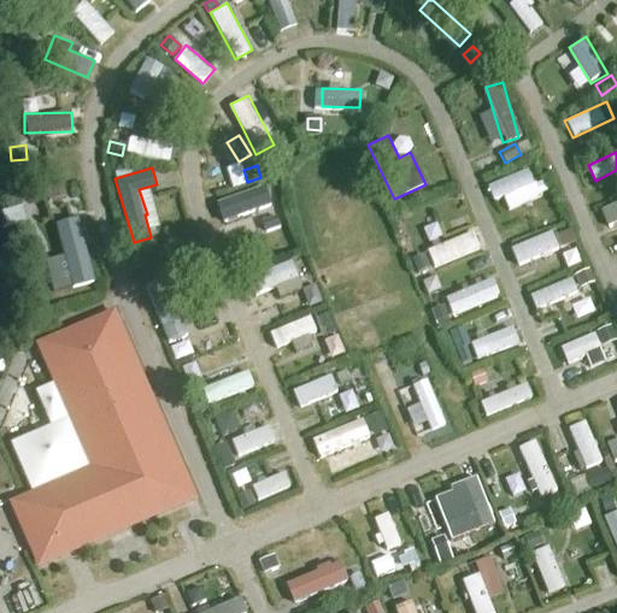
[(215,201),(221,220),(271,204),(265,184),(215,201)]
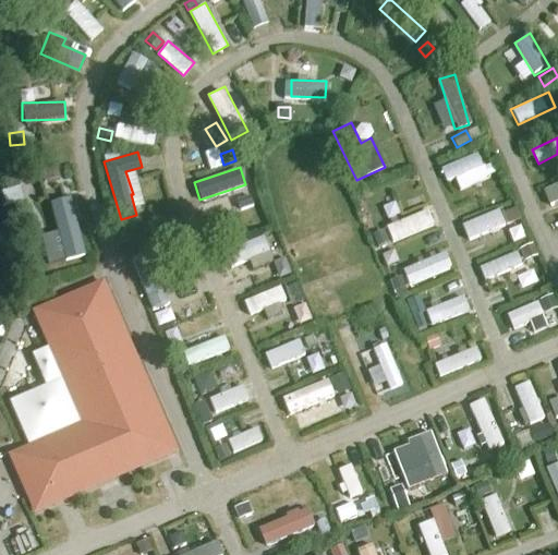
[(557,181),(543,189),(549,204),(557,200),(557,181)]
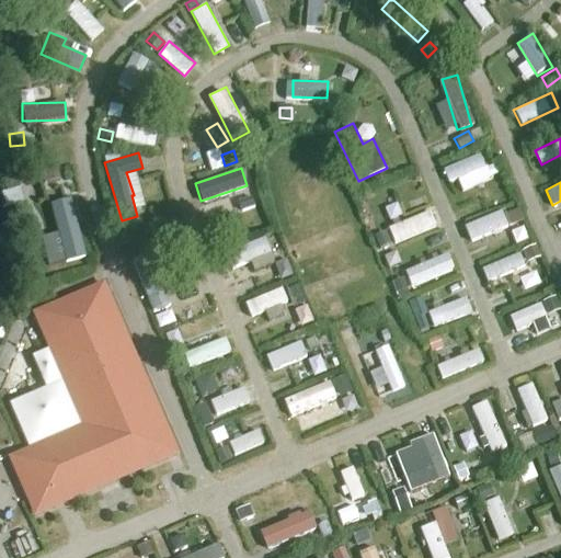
[(251,196),(238,201),(241,211),(254,206),(251,196)]
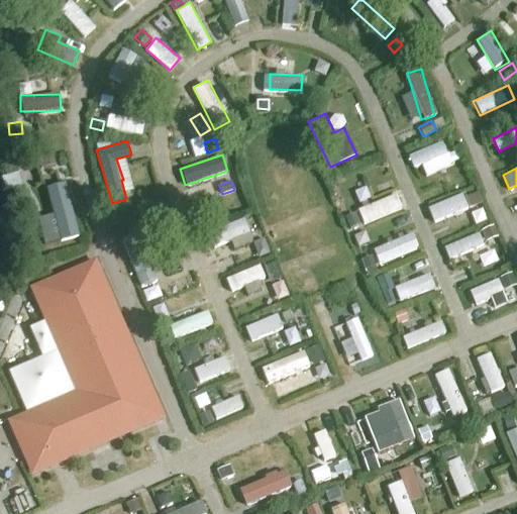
[(47,185),(58,239),(77,236),(68,182),(47,185)]
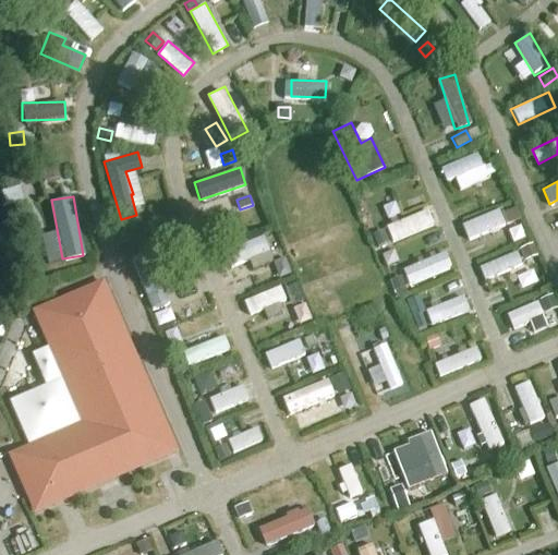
[(392,241),(434,224),(427,207),(385,225),(392,241)]
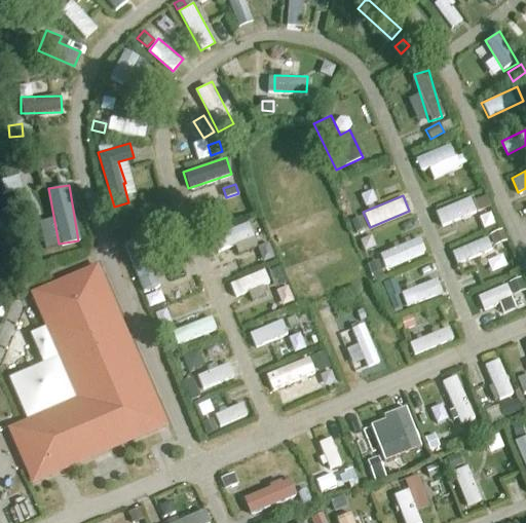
[(484,196),(474,200),(478,212),(489,207),(484,196)]
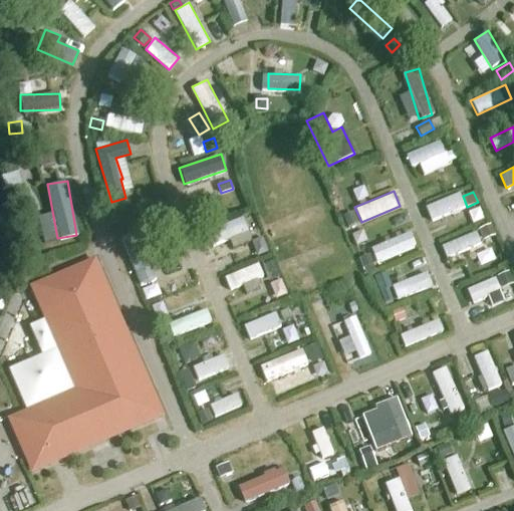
[(347,227),(357,223),(353,211),(342,215),(347,227)]
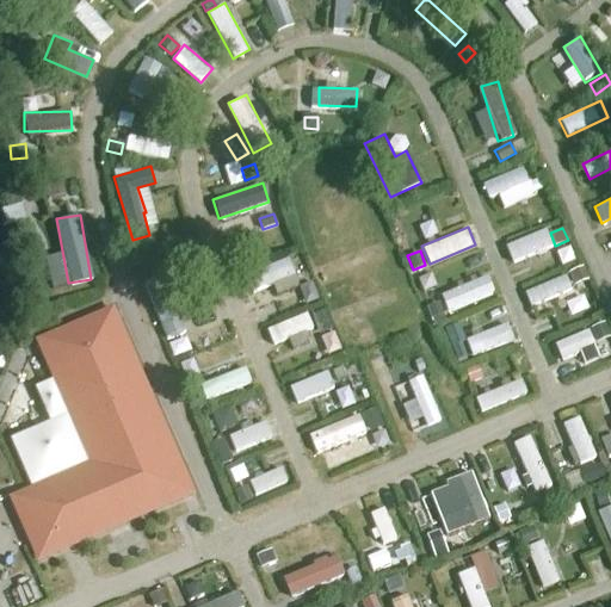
[(153,277),(162,273),(158,261),(148,265),(153,277)]
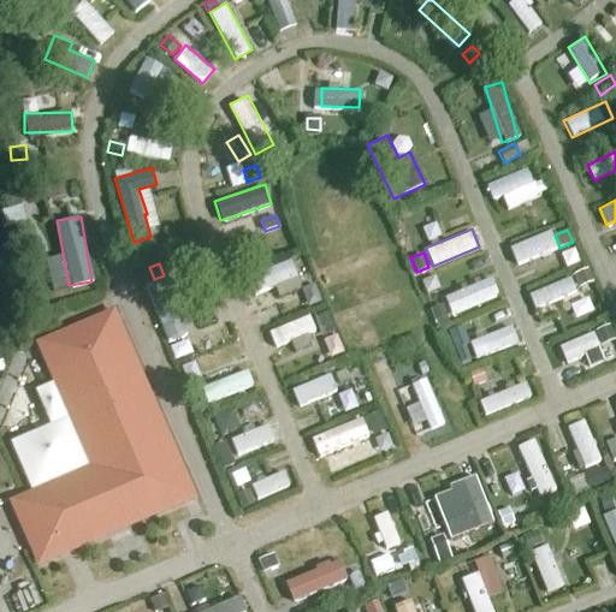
[(587,268),(574,274),(579,287),(592,281),(587,268)]
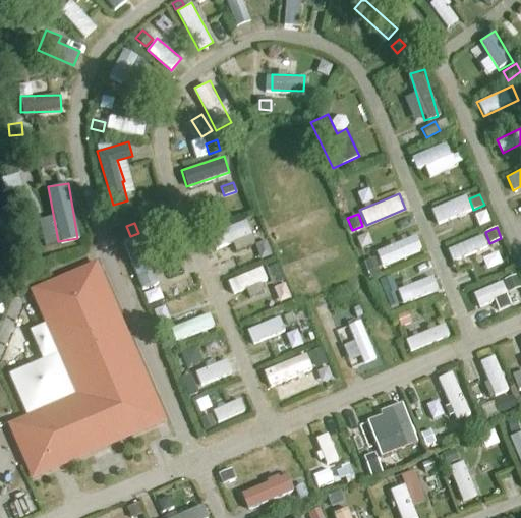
[(383,266),(423,247),(416,232),(375,250),(383,266)]
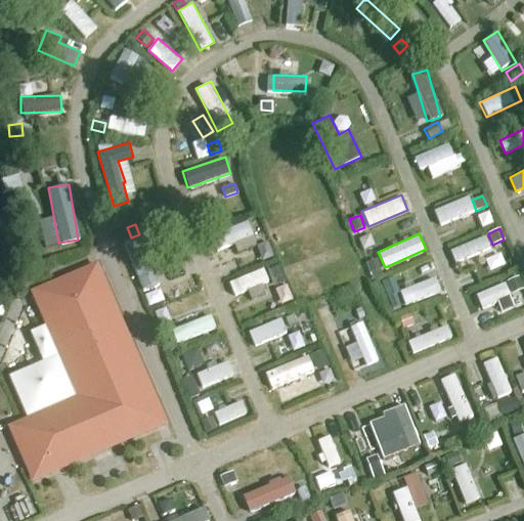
[(266,254),(269,262),(278,258),(274,250),(266,254)]
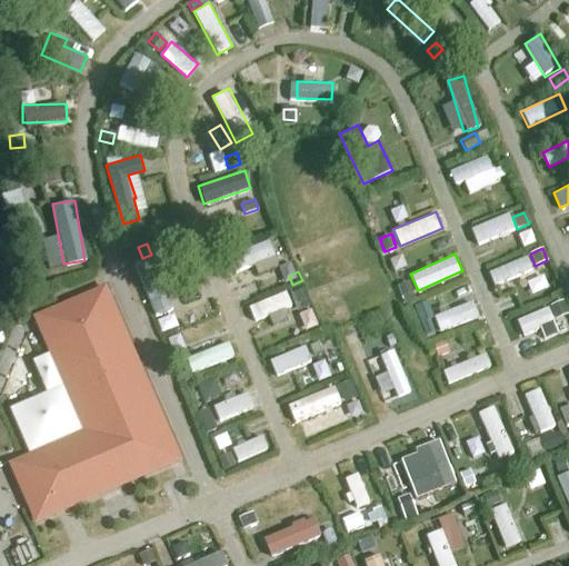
[(409,281),(397,286),(401,297),(413,293),(409,281)]
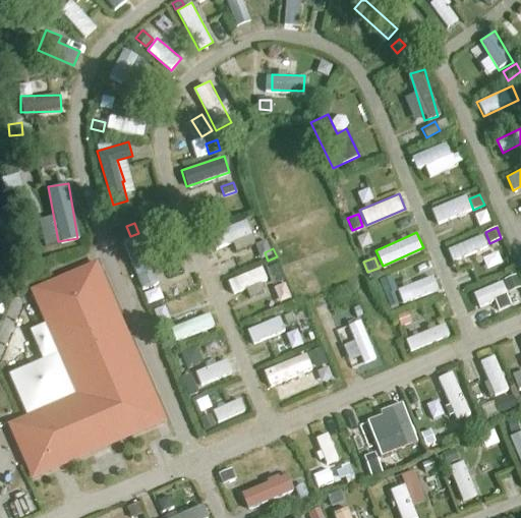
[(514,272),(505,276),(508,284),(517,280),(514,272)]
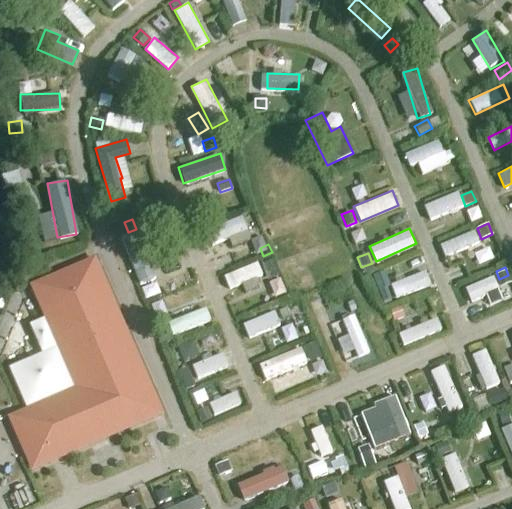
[(19,422),(36,459),(151,410),(90,269),(33,293),(45,320),(31,326),(43,355),(10,369),(31,417),(19,422)]
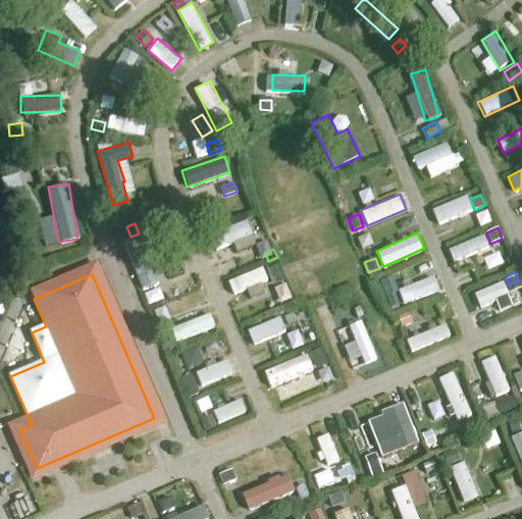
[(480,307),(510,295),(504,279),(473,293),(480,307)]
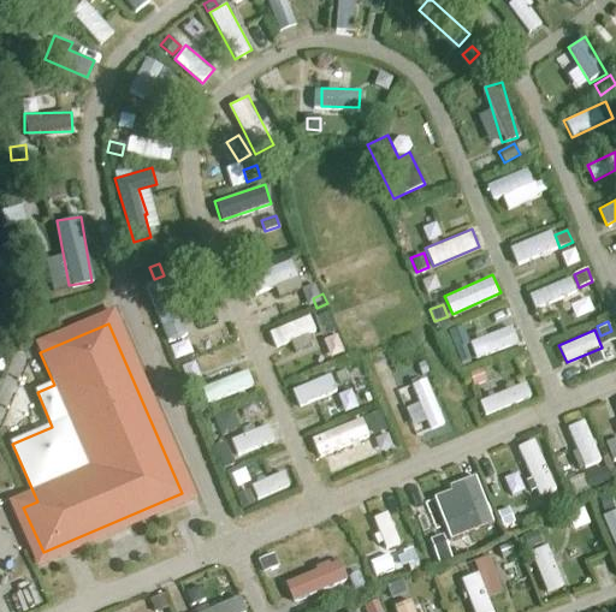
[(456,349),(461,363),(471,360),(465,345),(456,349)]
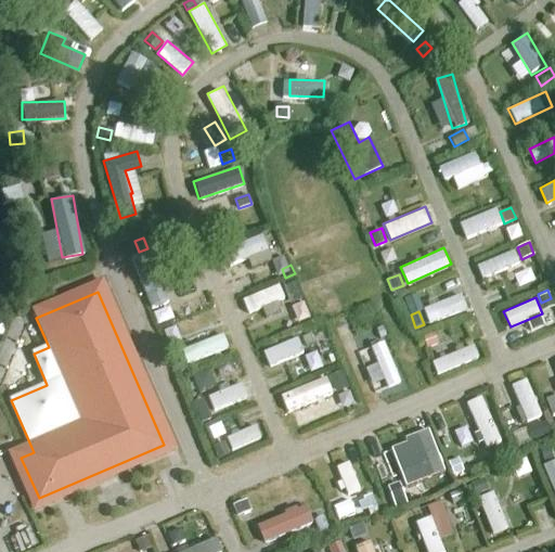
[(271,364),(319,346),(312,330),(265,348),(271,364)]
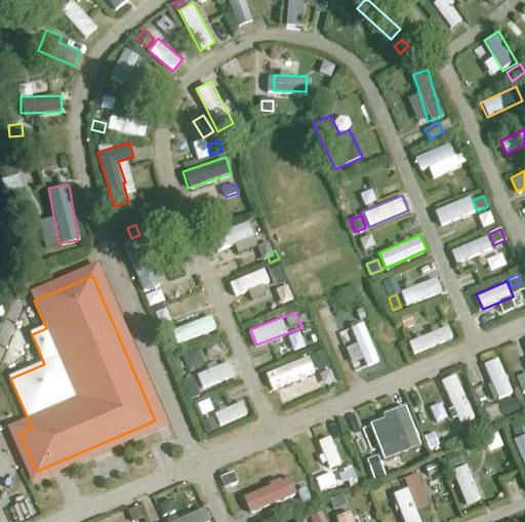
[(400,318),(404,329),(411,326),(407,316),(400,318)]
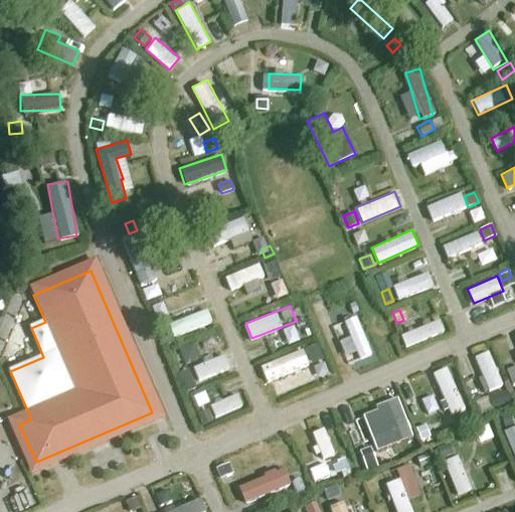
[(405,346),(445,331),(440,318),(400,334),(405,346)]
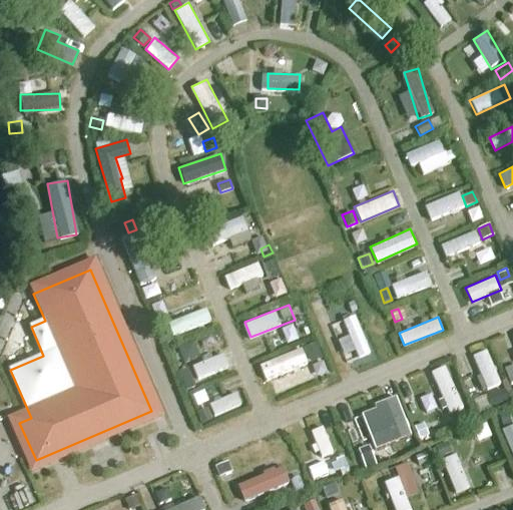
[(316,344),(306,348),(310,358),(320,353),(316,344)]
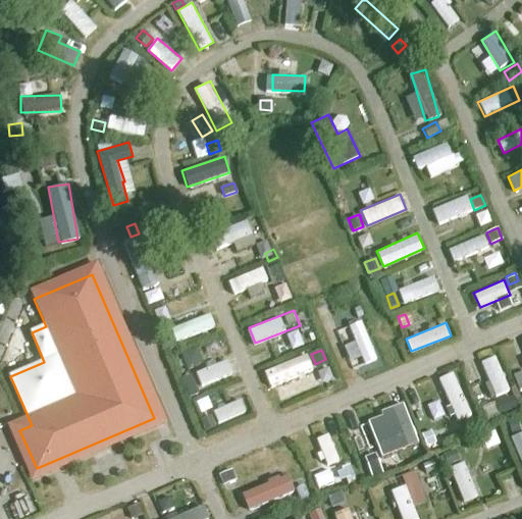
[(493,396),(510,390),(499,354),(482,359),(493,396)]
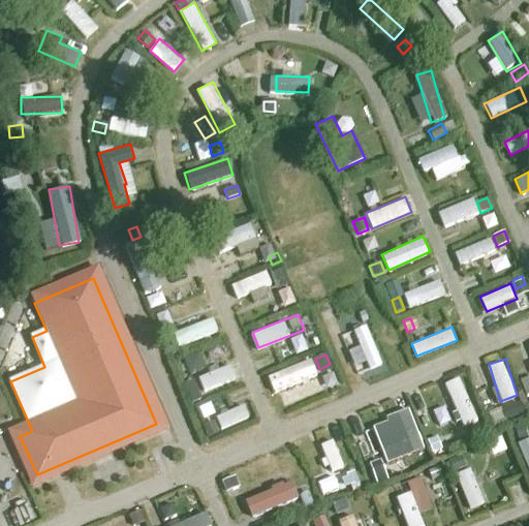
[(463,426),(479,420),(462,375),(444,381),(463,426)]
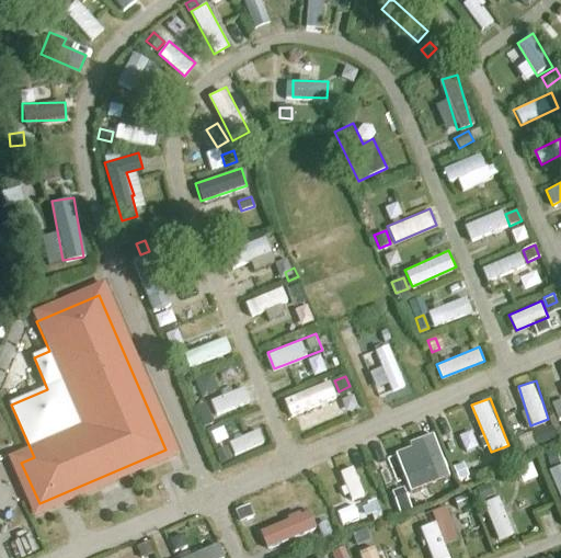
[(560,399),(551,403),(558,420),(560,418),(560,399)]
